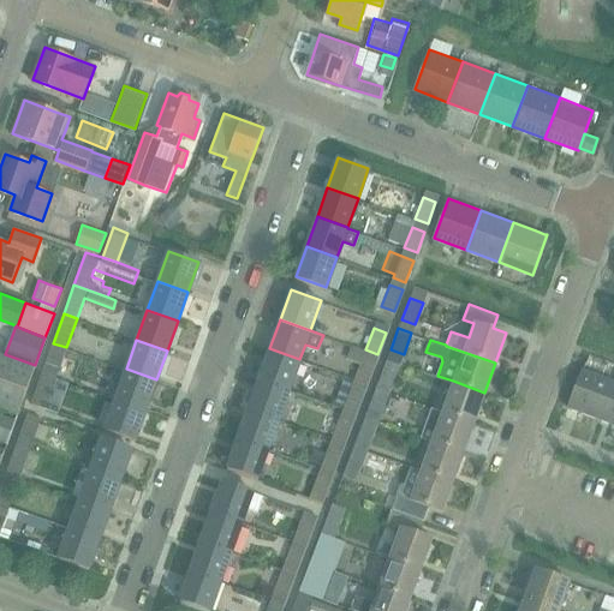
[(61,360),(66,347),(53,343),(43,370),(53,373),(67,378),(72,365),(61,360)]
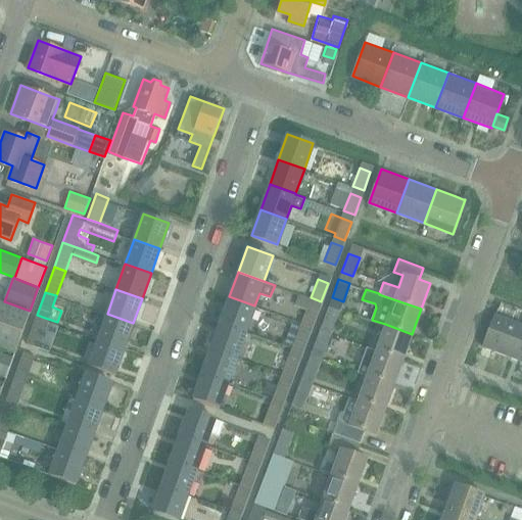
[(321,301),(311,297),(300,293),(296,303),(306,308),(300,323),(312,327),(319,309),(321,301)]
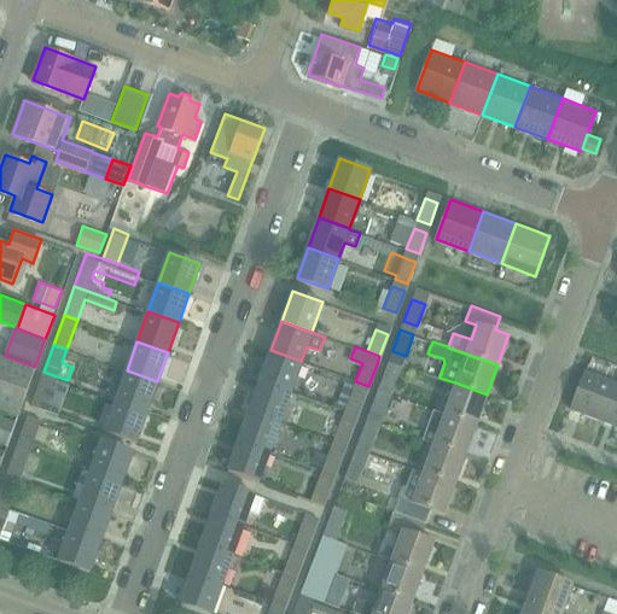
[(260,380),(291,391),(301,361),(271,350),(260,380)]
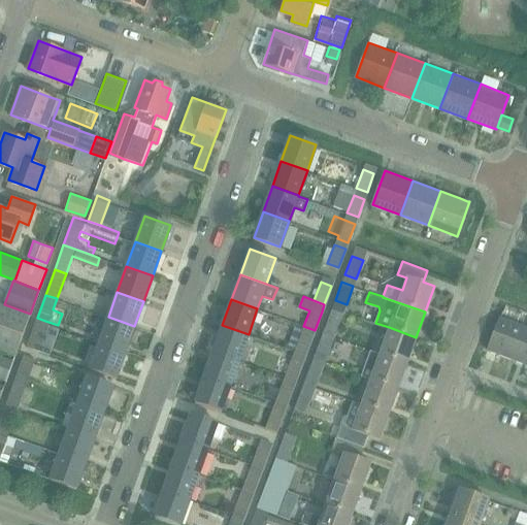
[(30,314),(4,304),(0,302),(0,350),(14,356),(30,314)]
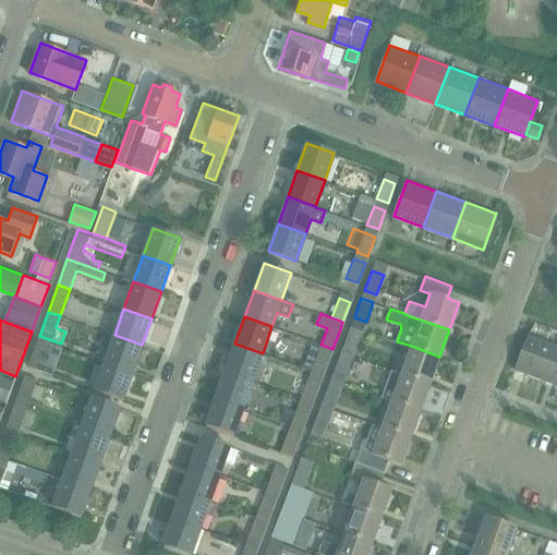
[(344,344),(355,348),(363,328),(351,324),(344,344)]
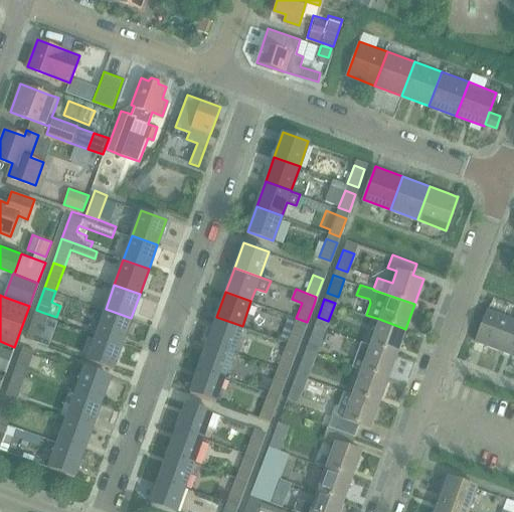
[(131,318),(106,309),(97,334),(122,343),(131,318)]
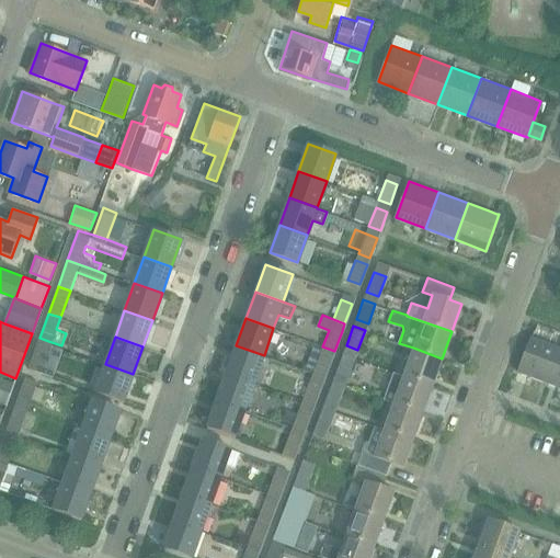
[(517,371),(547,382),(559,348),(530,337),(517,371)]
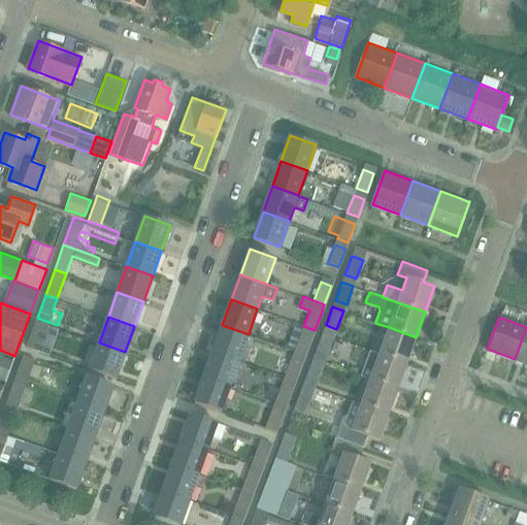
[(37,318),(28,343),(37,347),(45,321),(37,318)]
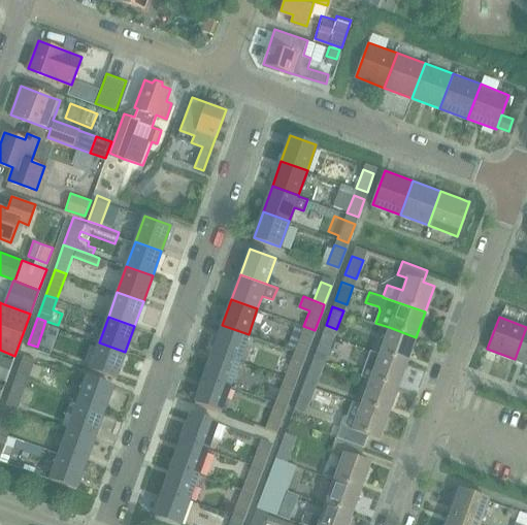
[(213,350),(239,359),(249,334),(222,325),(213,350)]
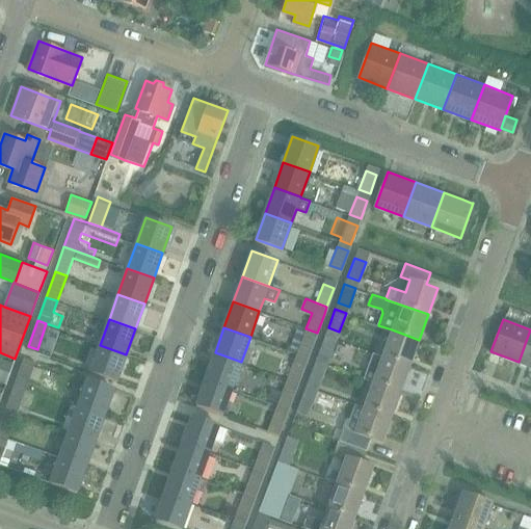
[(419,340),(392,329),(382,355),(409,365),(419,340)]
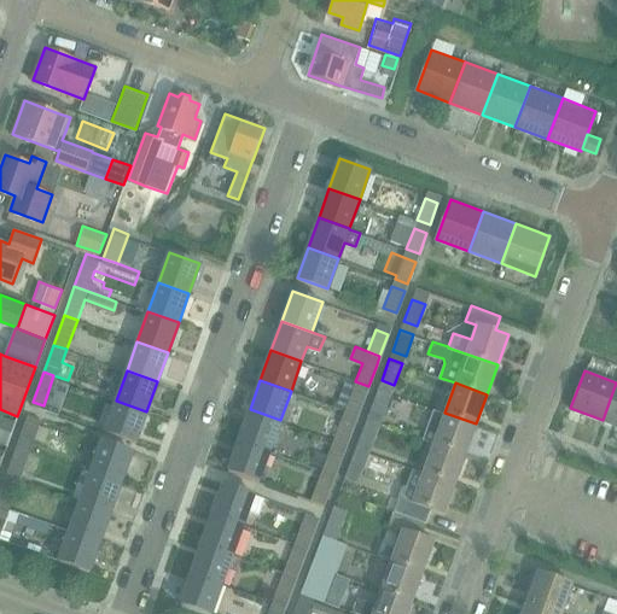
[(616,382),(603,420),(616,425),(616,382)]
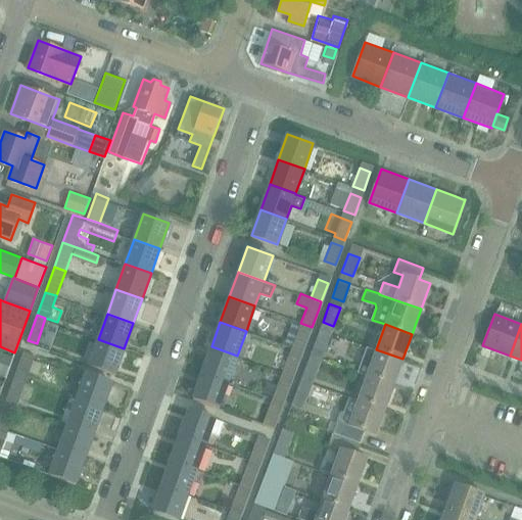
[(291,347),(302,351),(310,334),(298,329),(291,347)]
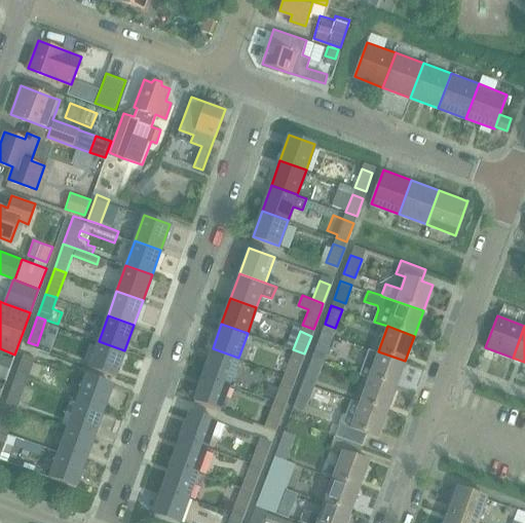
[(333,335),(322,331),(314,348),(326,352),(333,335)]
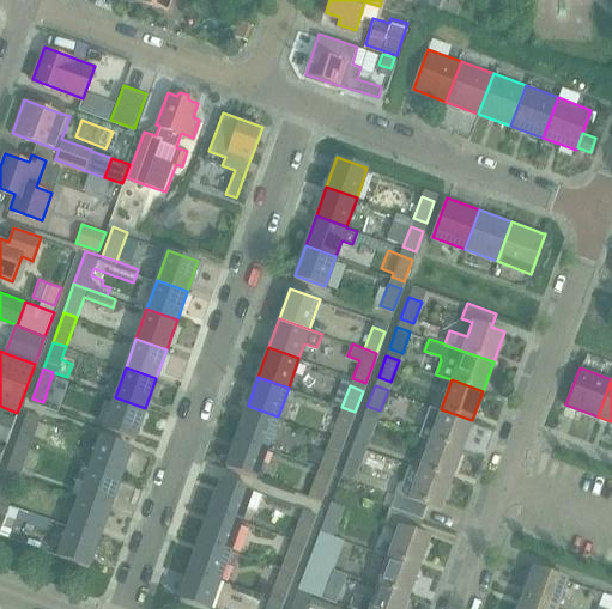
[(145,408),(115,397),(104,427),(134,438),(145,408)]
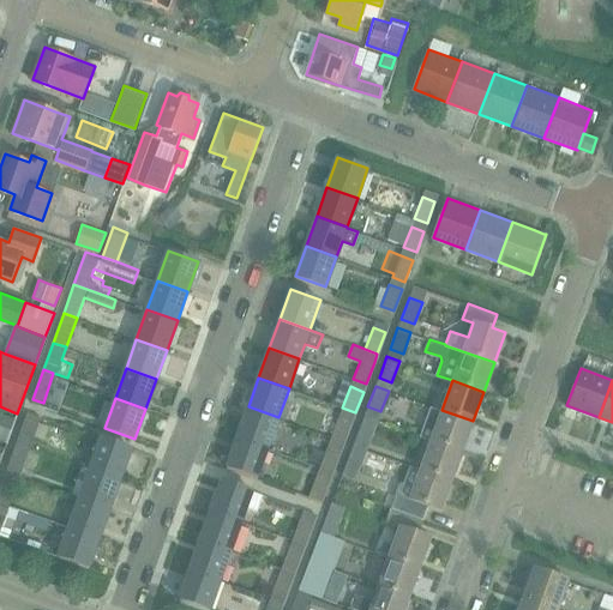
[(238,436),(268,447),(278,417),(248,406),(238,436)]
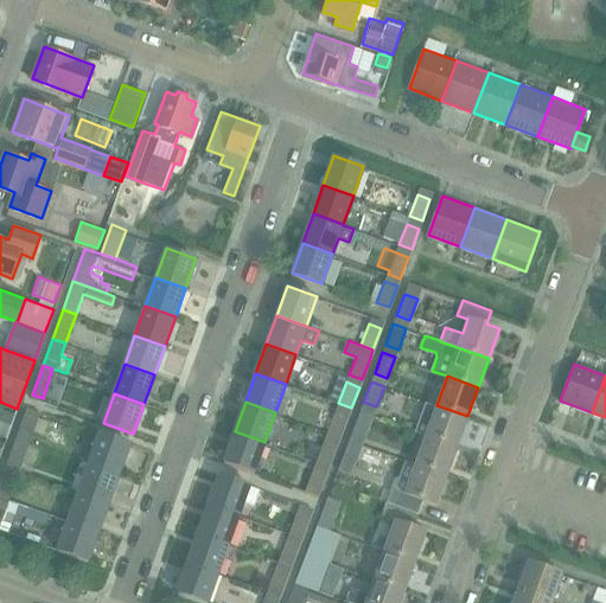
[(426,402),(415,430),(426,434),(458,446),(467,416),(437,405),(426,402)]
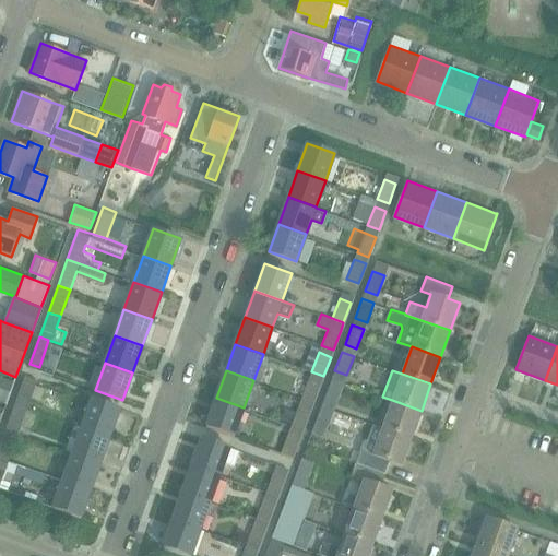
[(25,373),(14,401),(26,405),(36,377),(25,373)]
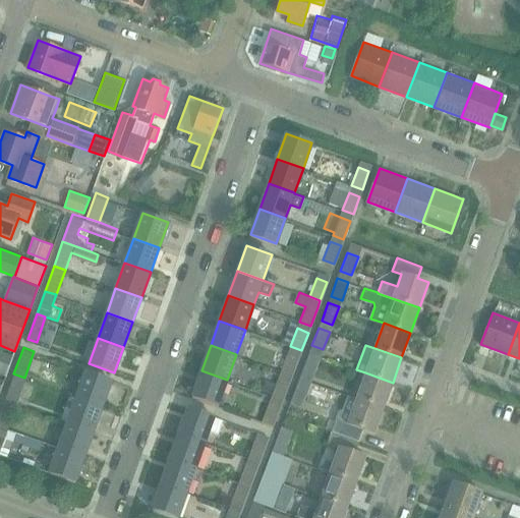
[(0,372),(6,375),(13,355),(0,350),(0,372)]
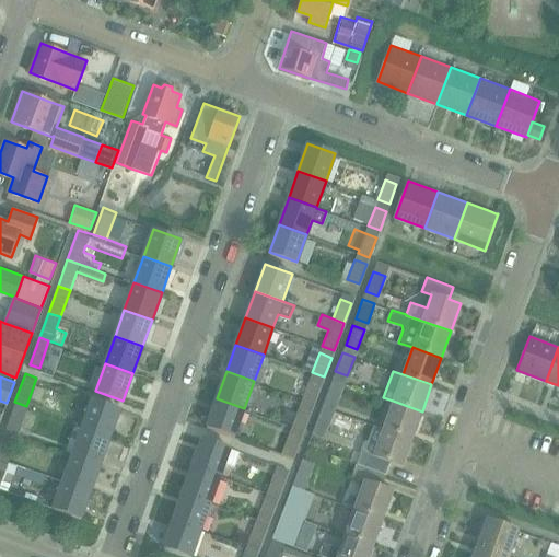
[(321,384),(310,379),(302,398),(314,403),(321,384)]
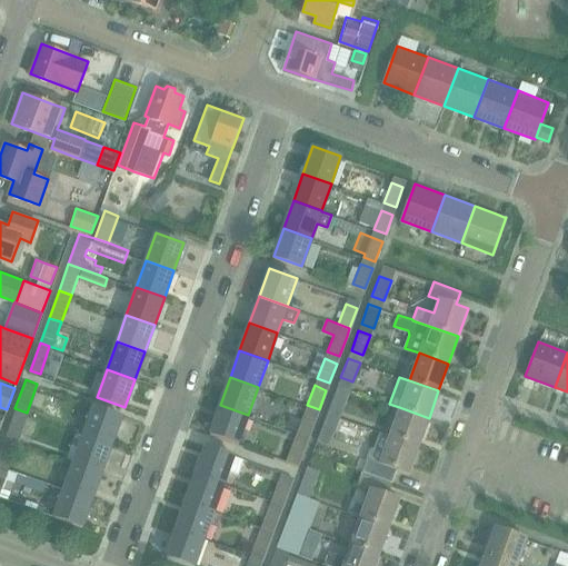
[(350,389),(338,385),(330,405),(342,409),(350,389)]
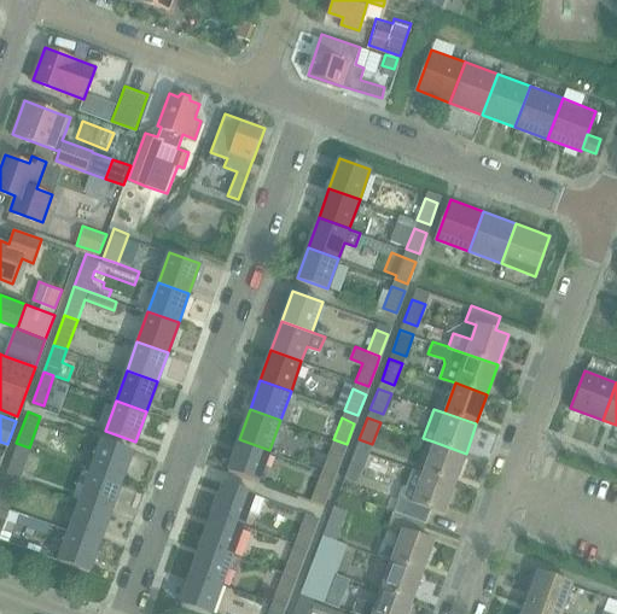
[(91,469),(121,480),(132,450),(102,439),(91,469)]
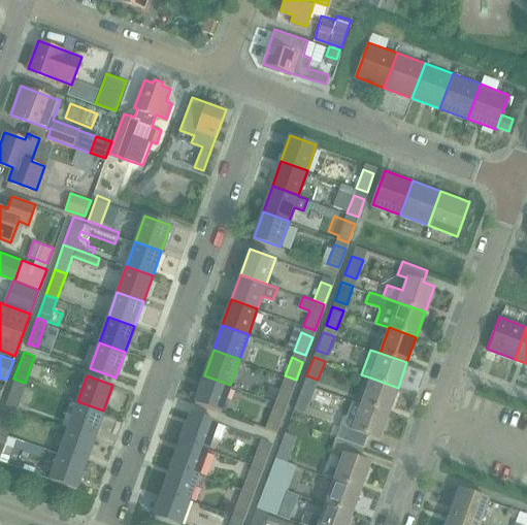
[(230,385),(204,375),(195,401),(221,411),(230,385)]
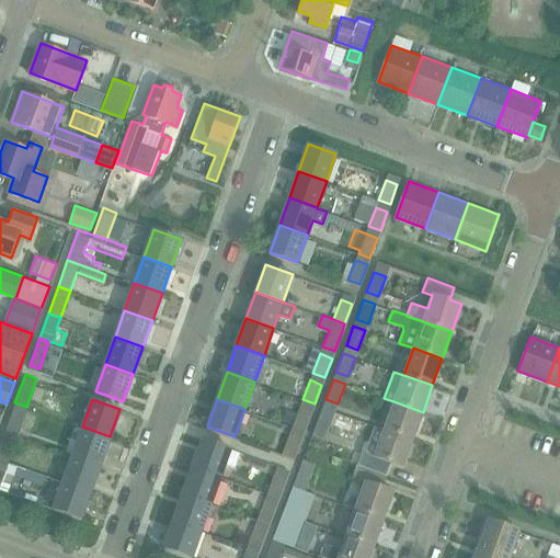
[(384,429),(413,439),(423,412),(393,401),(384,429)]
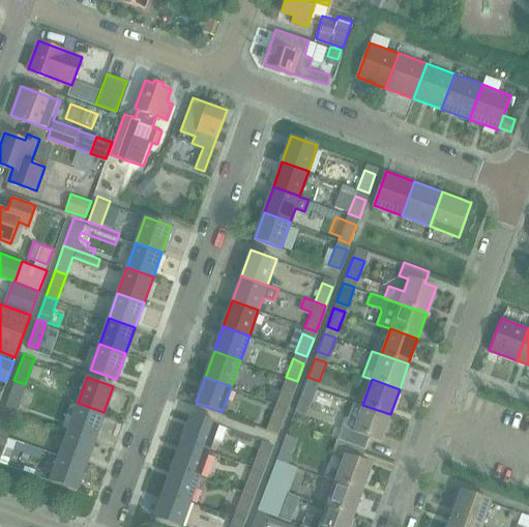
[(16,409),(25,384),(13,380),(5,406),(16,409)]
